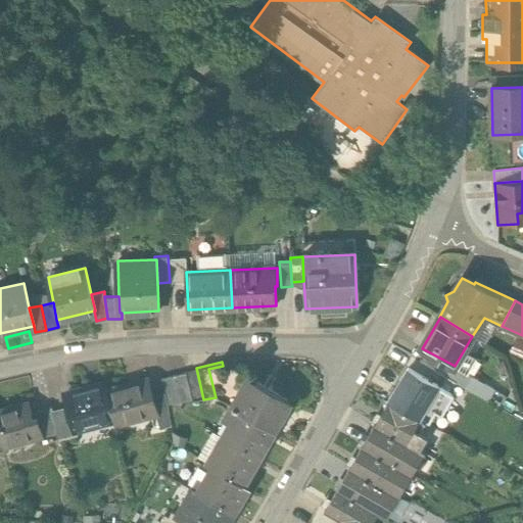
[(196,368),(184,371),(191,401),(203,399),(196,368)]
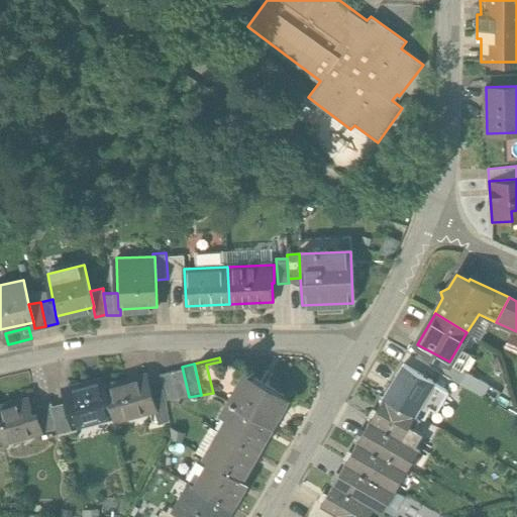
[(224,377),(221,364),(208,367),(214,393),(231,403),(240,386),(224,377)]
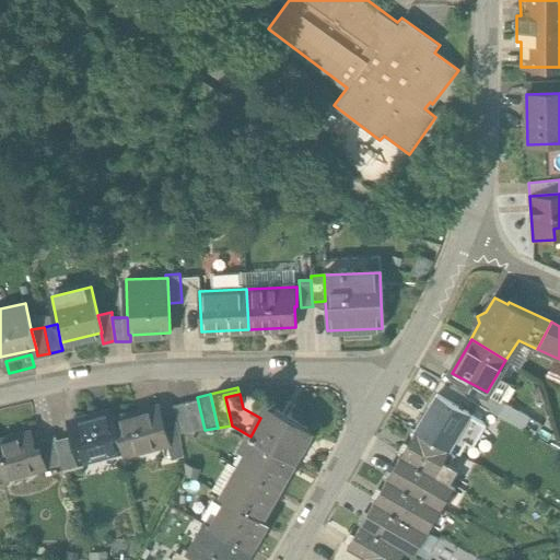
[(197,397),(184,399),(191,431),(205,430),(197,397)]
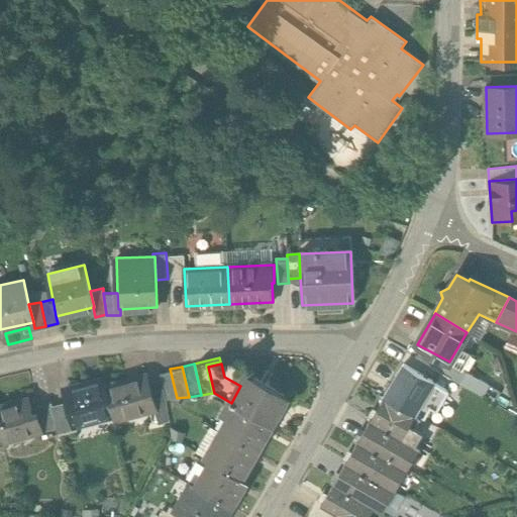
[(424,379),(405,368),(387,398),(414,414),(431,384),(432,383),(424,379)]
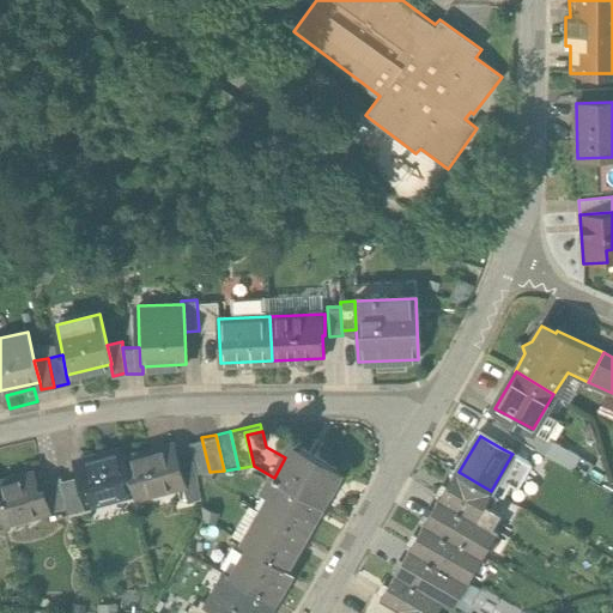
[(534,449),(511,436),(503,449),(513,454),(511,455),(526,463),(534,449)]
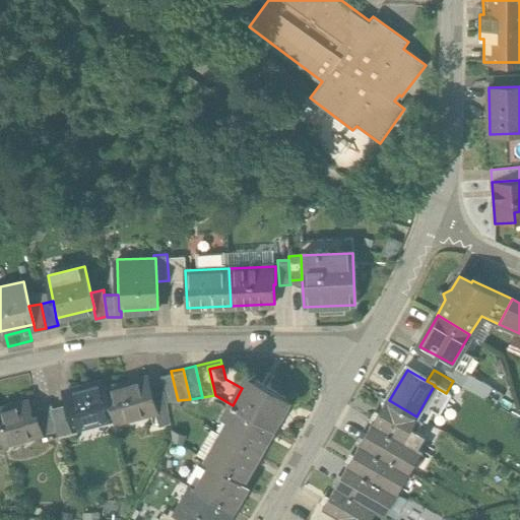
[(171,371),(159,374),(163,387),(166,402),(178,400),(171,371)]
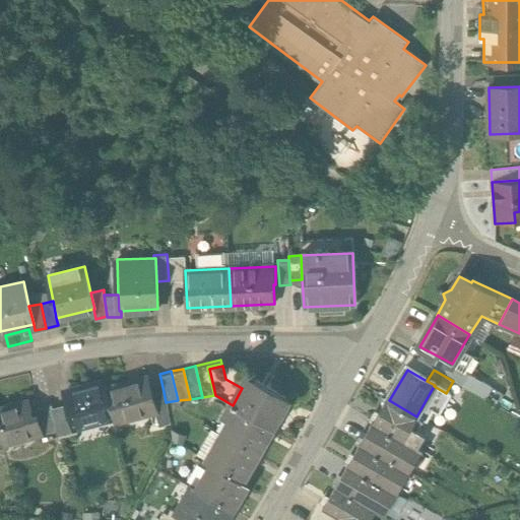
[(288,402),(248,378),(242,388),(233,405),(273,429),(288,402)]
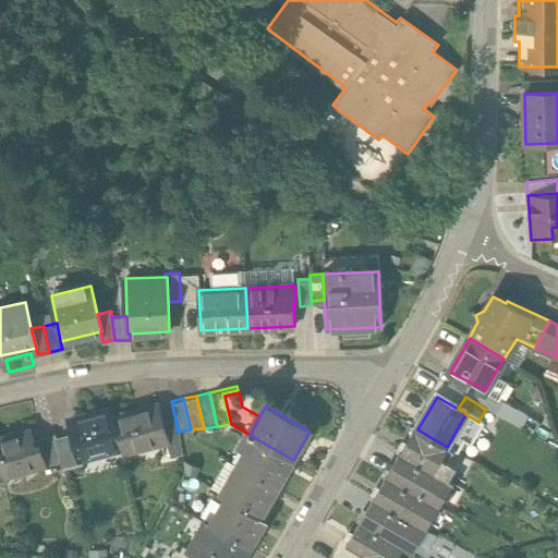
[(157,407),(113,419),(121,448),(123,456),(167,443),(160,420),(157,407)]
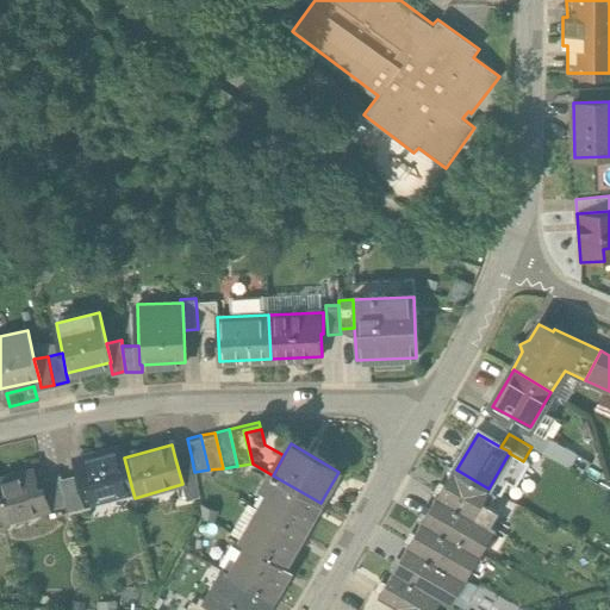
[(122,450),(76,462),(82,481),(87,503),(132,490),(124,458),(122,450)]
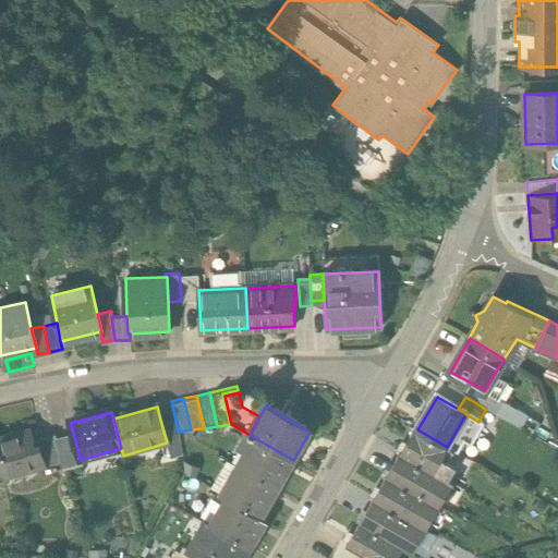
[(174,415),(160,420),(167,443),(170,457),(181,453),(178,432),(174,415)]
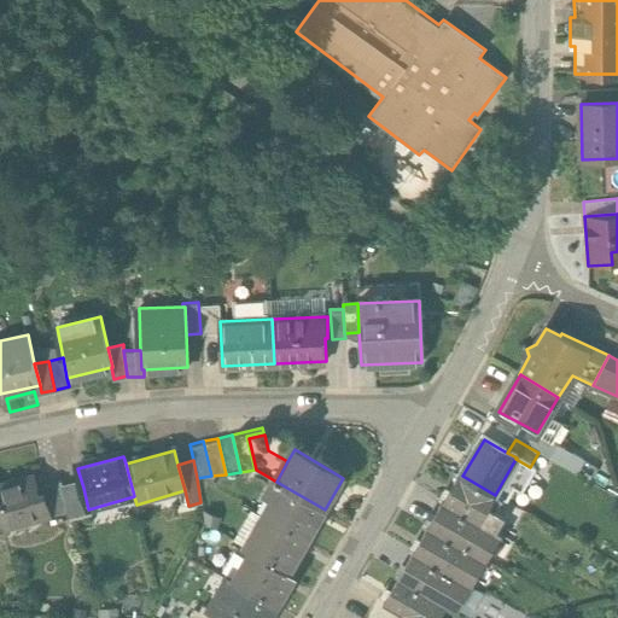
[(34,476),(0,484),(0,526),(1,529),(50,516),(44,493),(39,495),(34,476)]
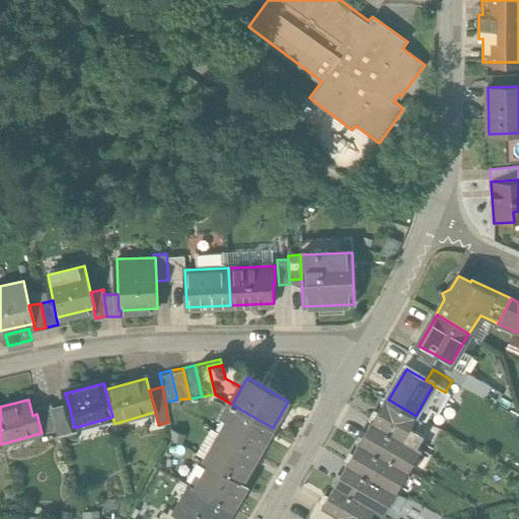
[(416,416),(388,399),(380,414),(381,415),(376,424),(418,448),(426,435),(412,427),(418,417),(416,416)]
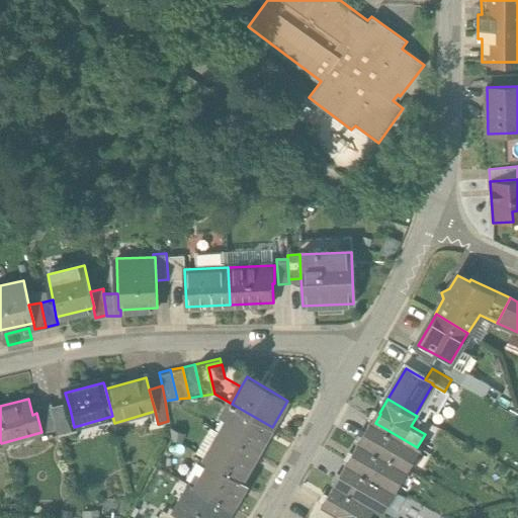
[(50,404),(38,407),(40,413),(36,413),(41,432),(56,429),(52,413),(50,404)]
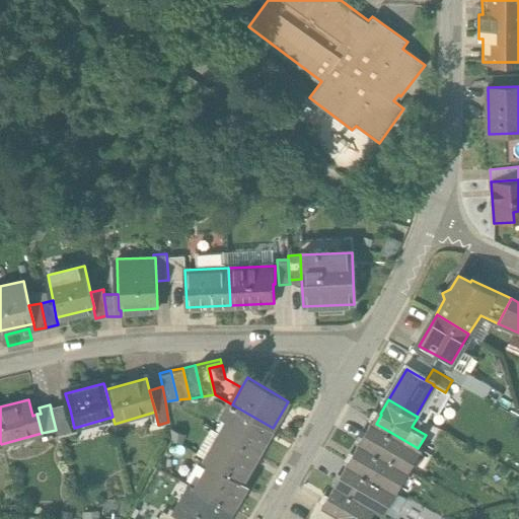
[(273,428),(232,404),(225,416),(230,420),(222,434),(258,454),(274,429),(273,428)]
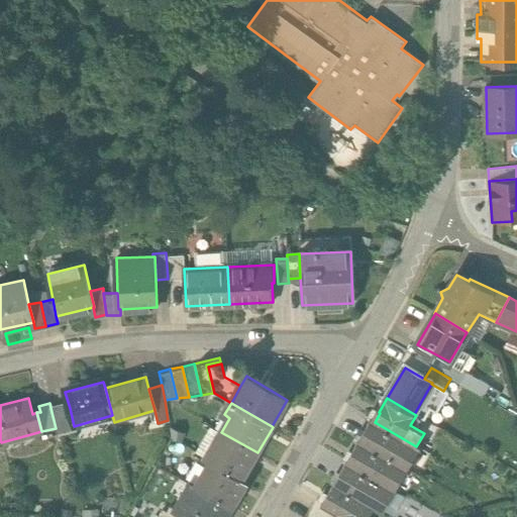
[(70,408),(52,412),(56,428),(58,435),(76,431),(74,426),(70,408)]
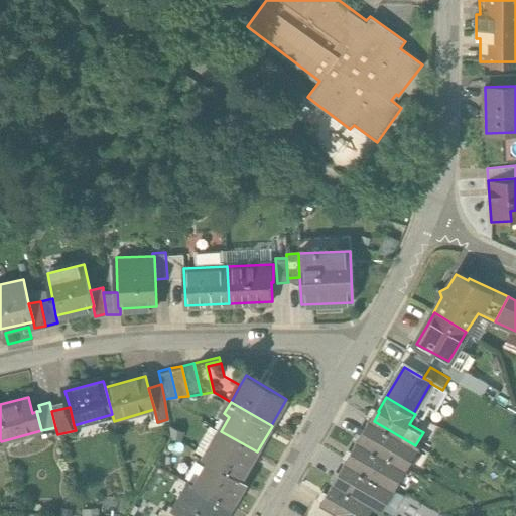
[(374,421),(372,420),(366,432),(367,432),(361,442),(403,467),(415,445),(374,421)]
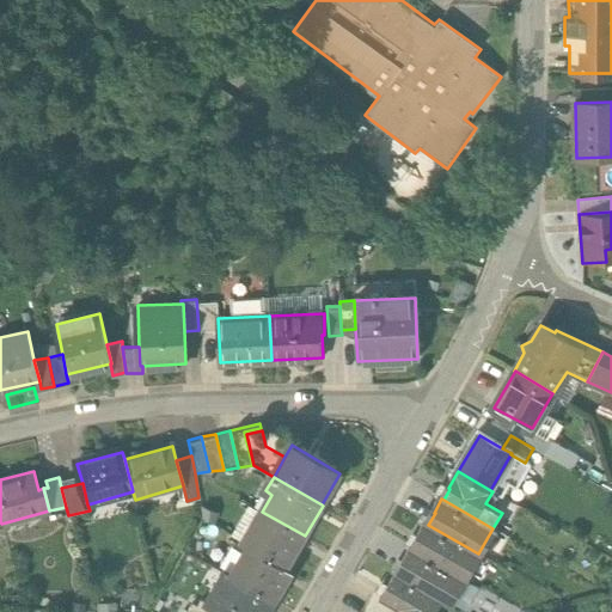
[(305,536),(262,512),(244,542),(250,545),(287,567),(305,536)]
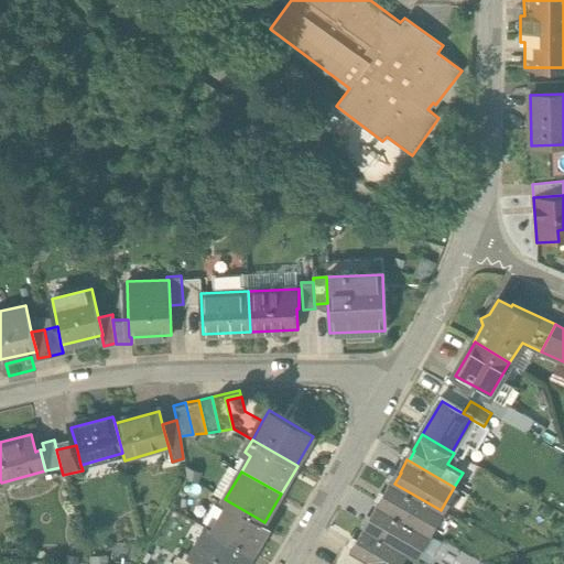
[(394,484),(393,483),(387,494),(388,495),(381,506),(427,532),(441,510),(394,484)]
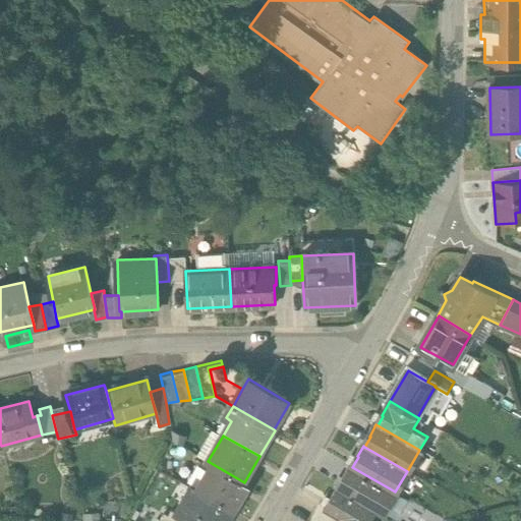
[(244,482),(213,464),(196,490),(233,511),(248,484),(244,482)]
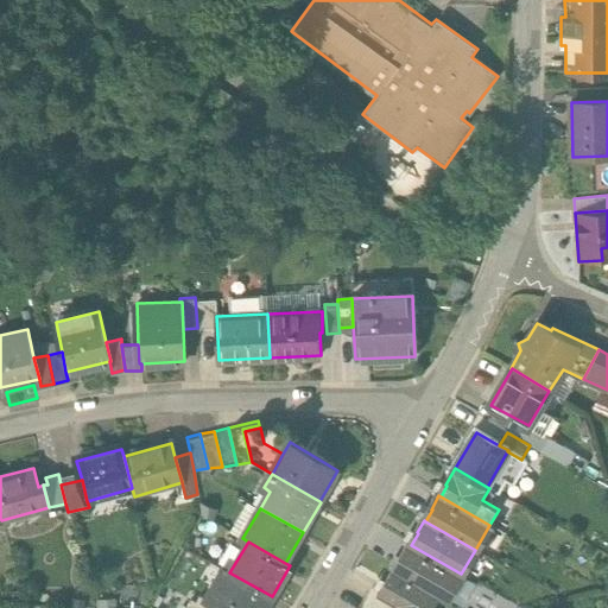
[(411,545),(410,544),(403,557),(404,558),(397,570),(442,596),(447,599),(461,574),(411,545)]
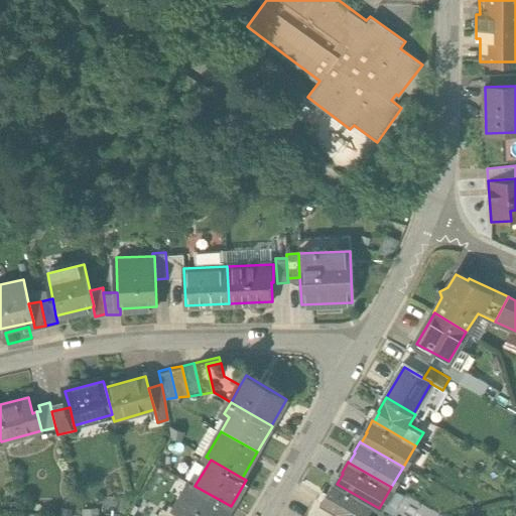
[(337,484),(336,483),(330,493),(331,494),(325,503),(338,511),(335,515),(368,515),(375,506),(337,484)]
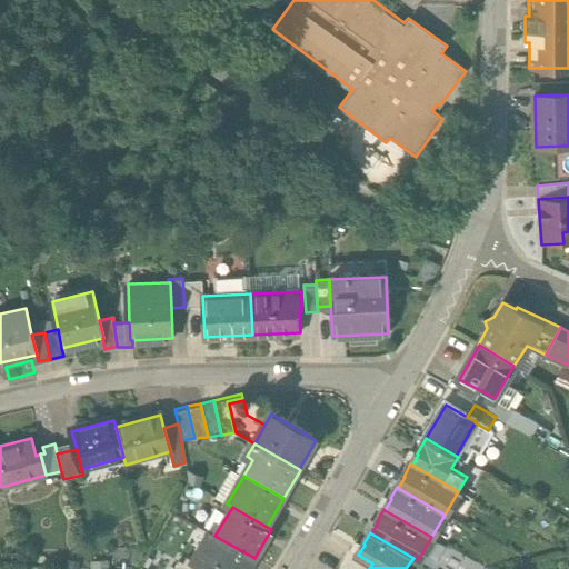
[(215,536),(211,533),(195,561),(208,568),(247,568),(255,558),(215,536)]
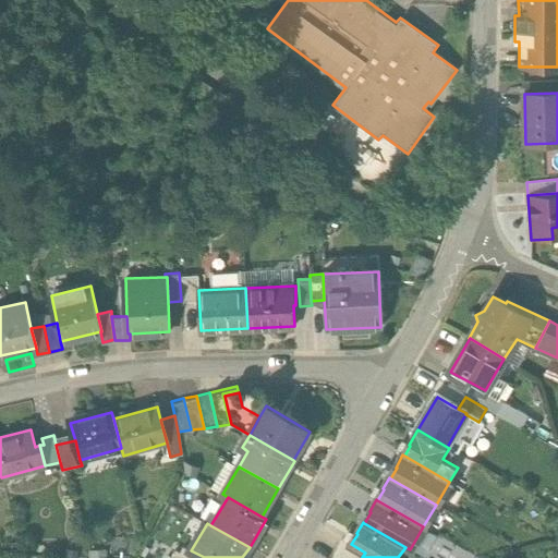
[(351,544),(344,540),(337,553),(347,557),(362,557),(365,553),(351,544)]
